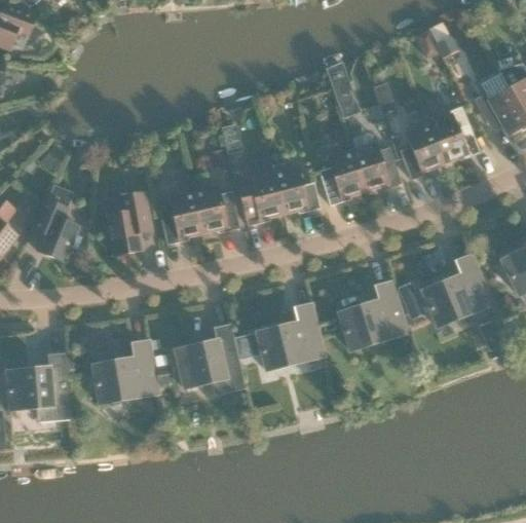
[(30,3),(25,0),(16,0),(15,3),(28,8),(30,3)]
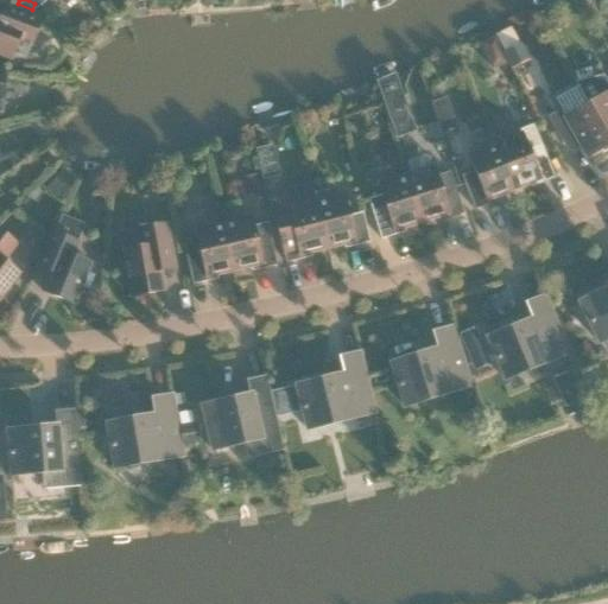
[(40,16),(14,5),(4,1),(0,11),(0,50),(10,55),(11,53),(25,55),(30,40),(31,40),(38,23),(52,27),(55,23),(40,16)]
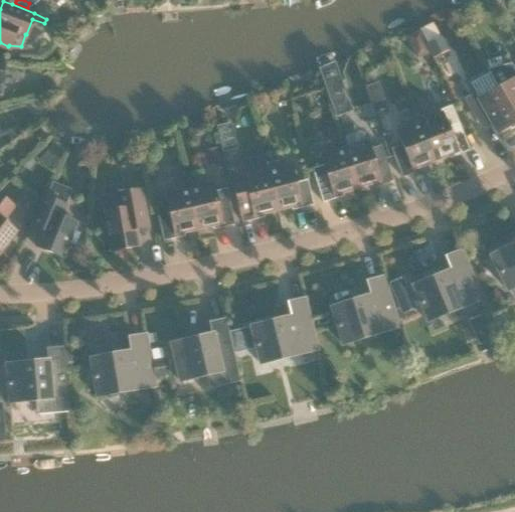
[(435,55),(447,49),(440,36),(427,42),(435,55)]
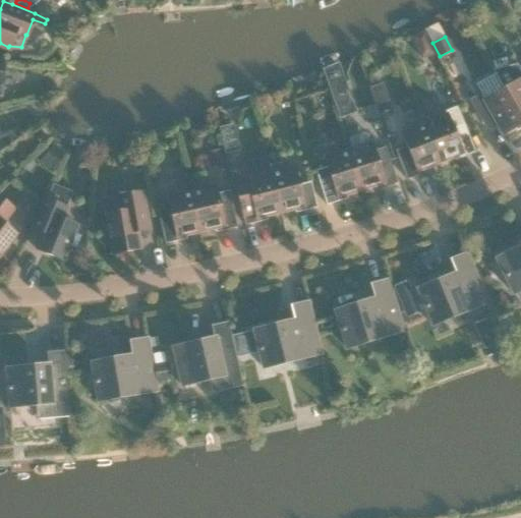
[(430,46),(419,51),(421,56),(433,51),(430,46)]
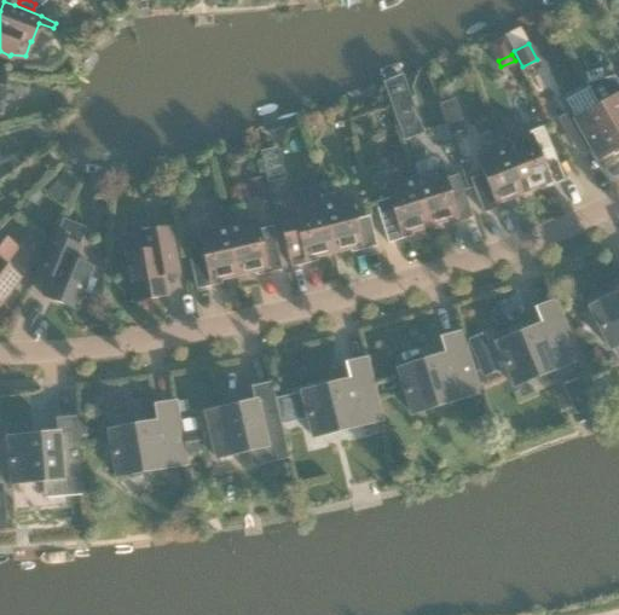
[(585,80),(588,85),(597,102),(618,138),(618,79),(618,80),(613,73),(585,80)]
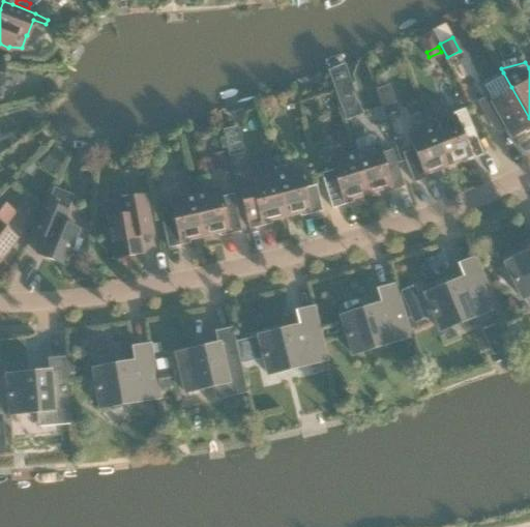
[(529,118),(511,87),(503,72),(483,84),(488,92),(476,98),(490,121),(500,115),(511,134),(529,123),(529,118)]
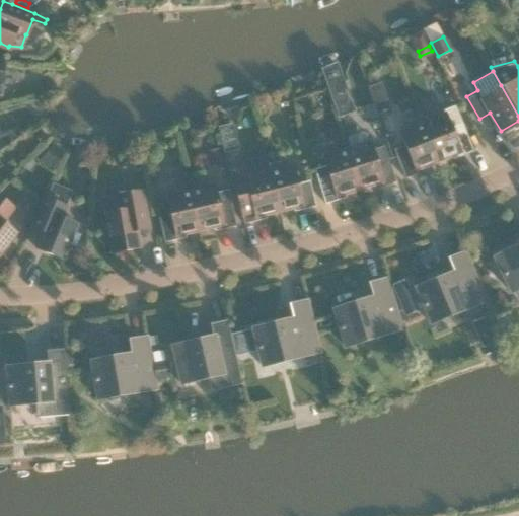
[(346,86),(329,91),(339,116),(355,111),(346,86)]
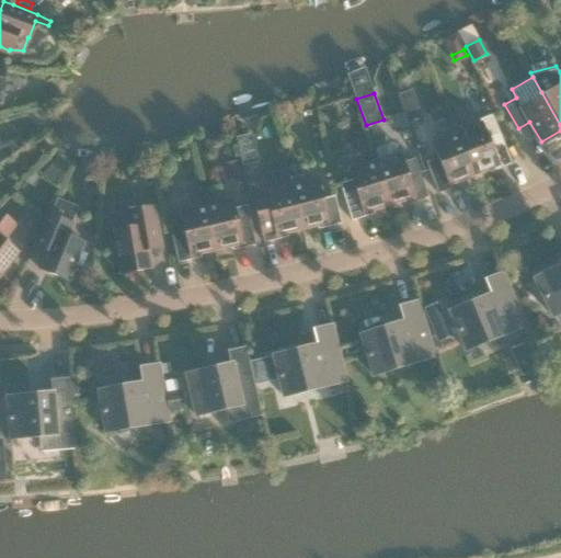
[(416,102),(403,107),(408,122),(420,117),(422,116),(416,102)]
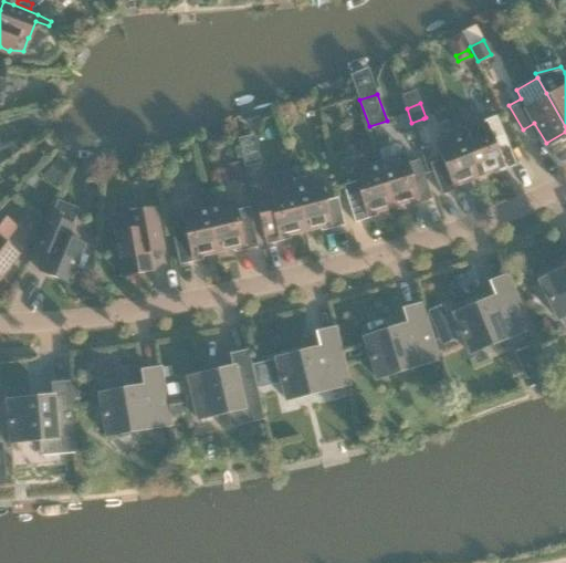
[(484,122),(460,132),(477,173),(502,164),(503,167),(515,163),(495,113),(482,118),(484,122)]
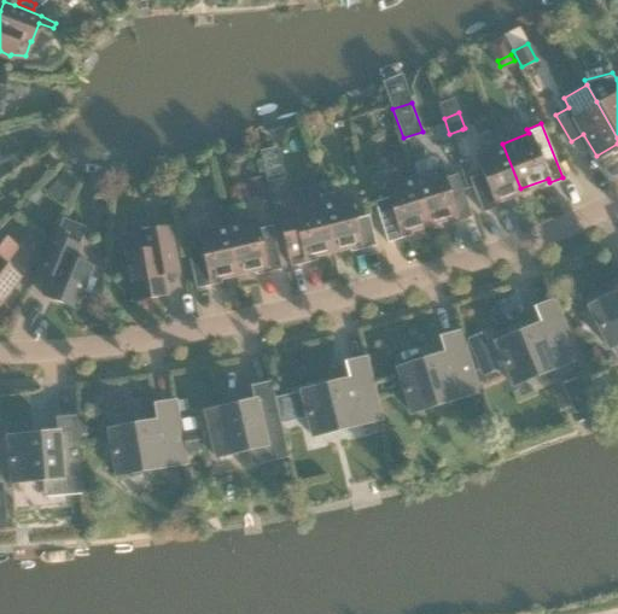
[(520,188),(502,144),(476,155),(482,170),(468,175),(482,209),(496,204),(495,199),(520,188)]
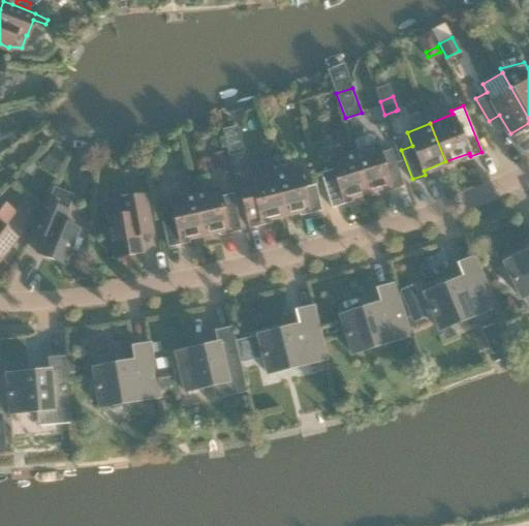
[(238,124),(223,127),(225,135),(240,132),(238,124)]
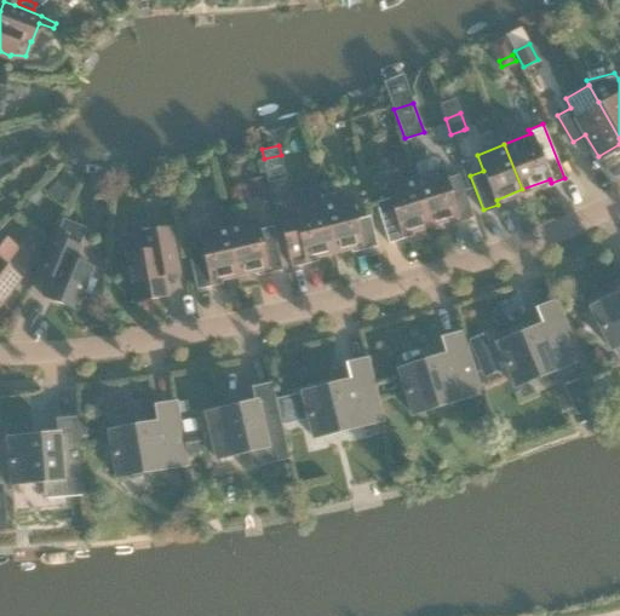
[(0,177),(21,162),(15,154),(0,160),(0,177)]
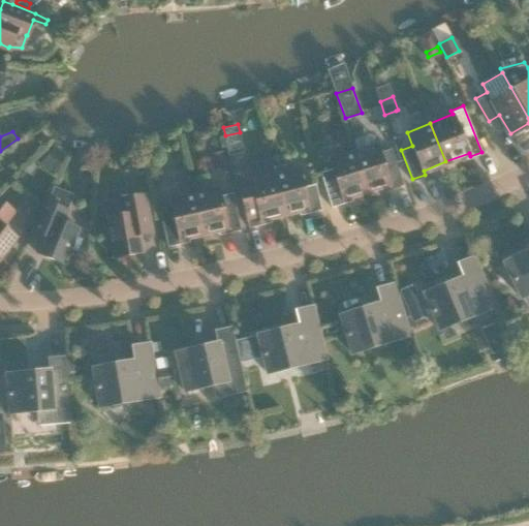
[(352,150),(366,190),(389,183),(390,186),(402,183),(391,147),(379,151),(377,143),(352,150)]
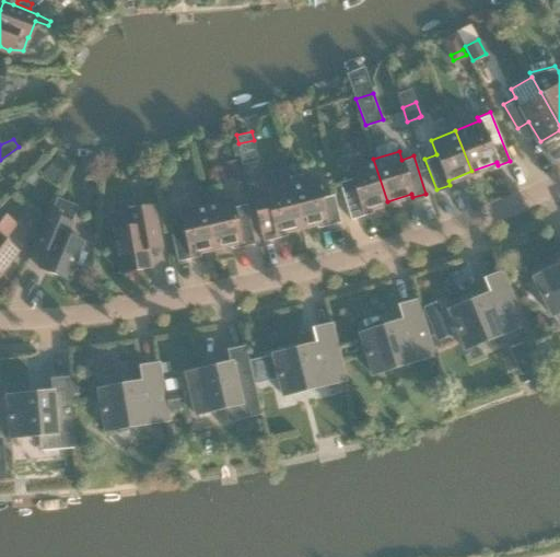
[(240,174),(236,158),(222,161),(225,176),(240,174)]
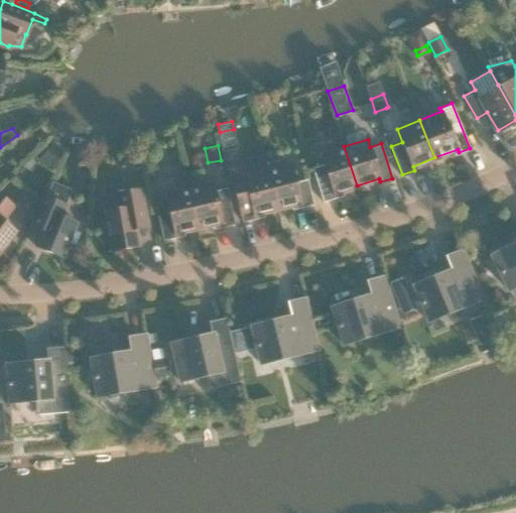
[(357,185),(344,146),(320,153),(324,162),(312,166),(323,200),(335,196),(334,193),(357,185)]
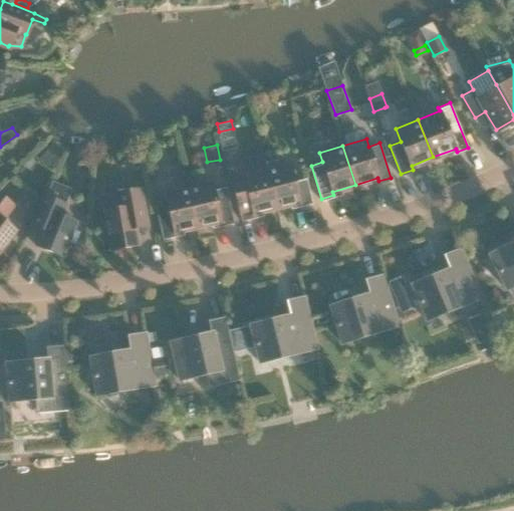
[(266,167),(276,206),(299,201),(300,205),(311,202),(305,177),(294,180),(289,161),(266,167)]
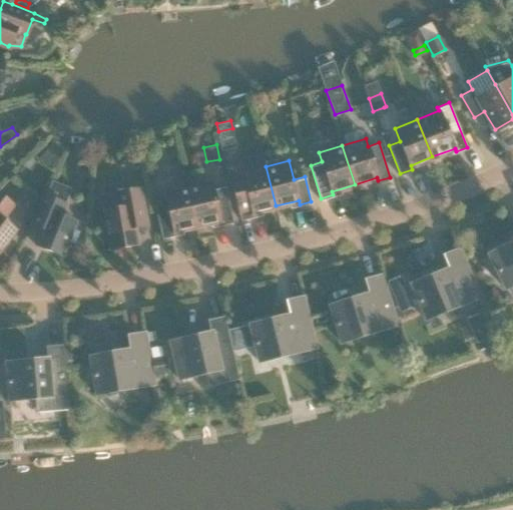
[(276,205),(266,166),(241,172),(243,179),(232,182),(240,218),(252,215),(251,211),(276,205)]
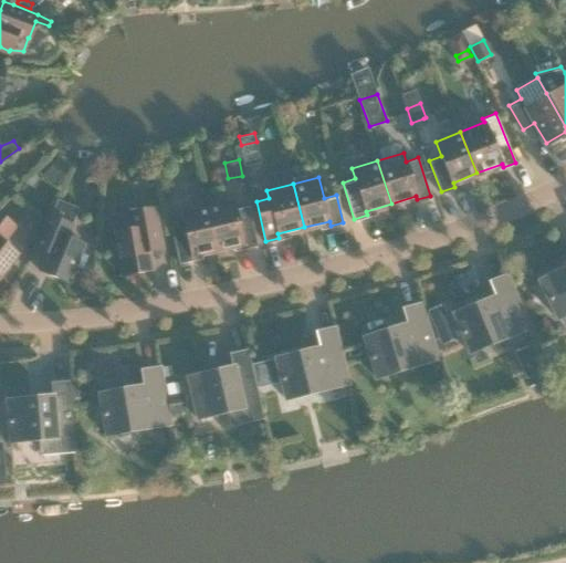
[(207,205),(217,248),(242,242),(243,247),(257,243),(248,205),(236,207),(233,198),(207,205)]
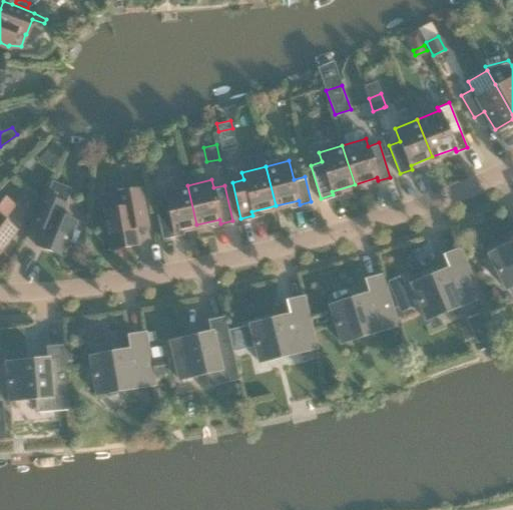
[(139,185),(116,189),(101,192),(110,247),(137,242),(134,226),(146,224),(139,185)]
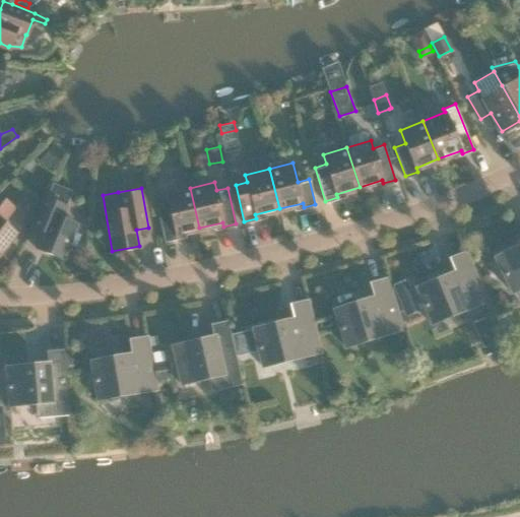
[(176,234),(199,228),(190,188),(166,193),(168,201),(156,204),(165,240),(177,237),(176,234)]
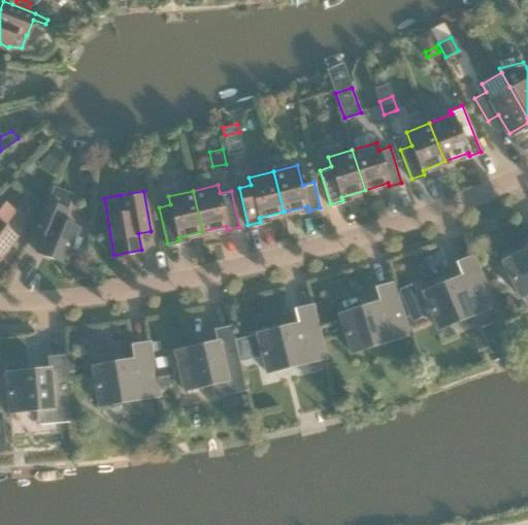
[(62,219),(67,207),(69,201),(56,196),(54,201),(44,197),(31,230),(42,234),(36,250),(63,261),(78,225),(62,219)]
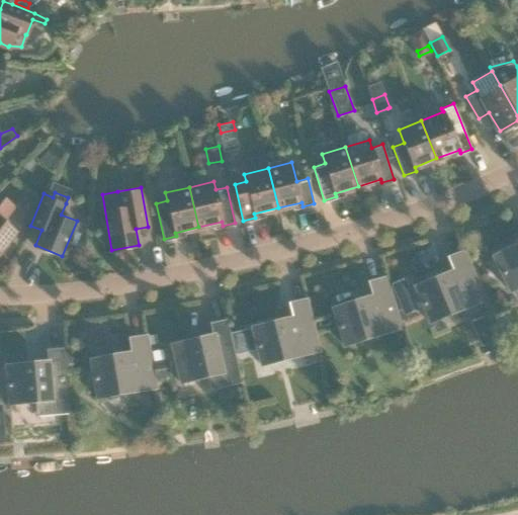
[(0,249),(15,229),(2,219),(13,204),(0,193),(0,249)]
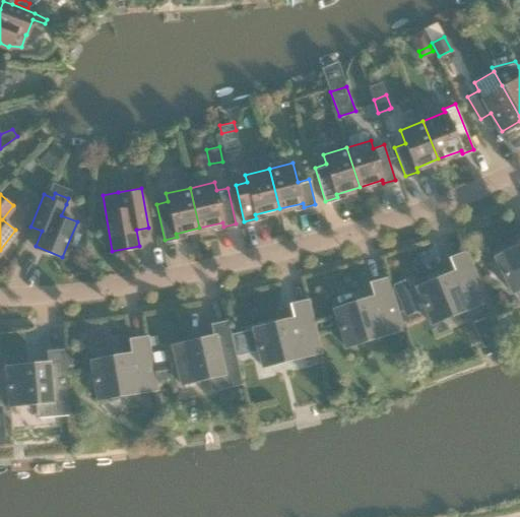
[(519,242),(495,255),(512,289),(519,285),(519,242)]
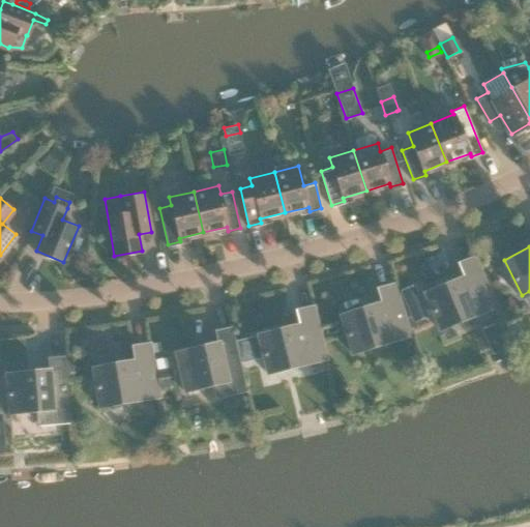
[(495,304),(474,255),(458,262),(463,274),(423,291),(439,327),(440,327),(438,322),(476,306),(478,312),(495,304)]
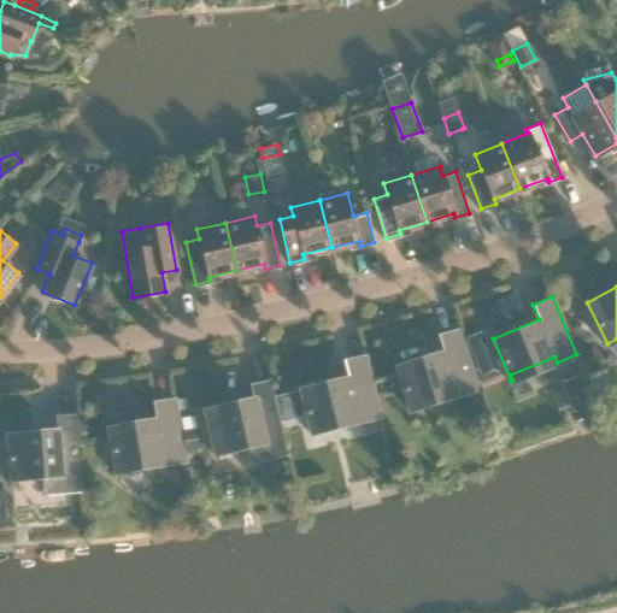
[(476,388),(458,328),(439,334),(444,349),(395,364),(410,408),(411,408),(409,401),(454,387),(457,394),(476,388)]
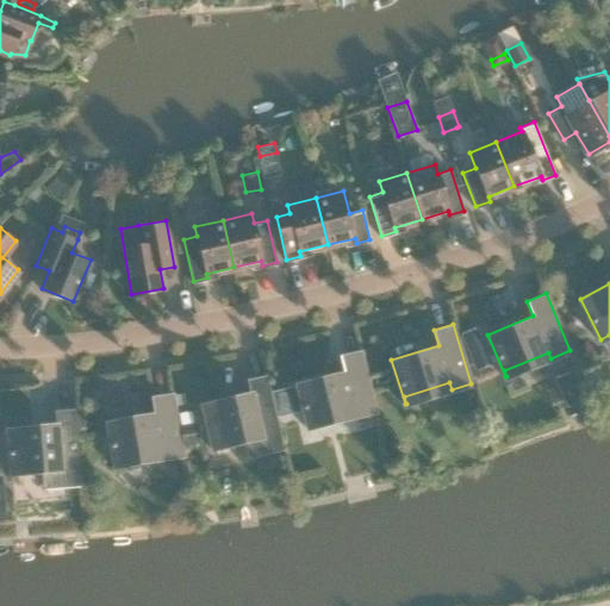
[(491,363),(474,324),(474,325),(461,331),(461,329),(460,330),(477,370),(478,369),(477,368),(490,362),(491,364),(491,363)]
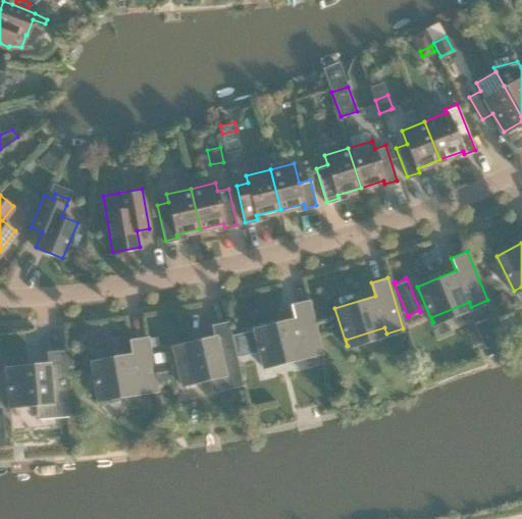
[(321,351),(308,300),(291,304),(294,317),(254,327),(263,366),(264,365),(263,360),(303,350),(304,355),(321,351)]
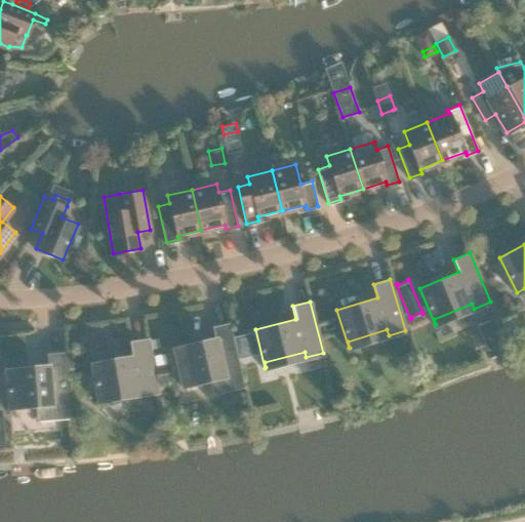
[(244,386),(229,320),(211,324),(215,337),(173,348),(183,386),(210,379),(213,393),(244,386)]
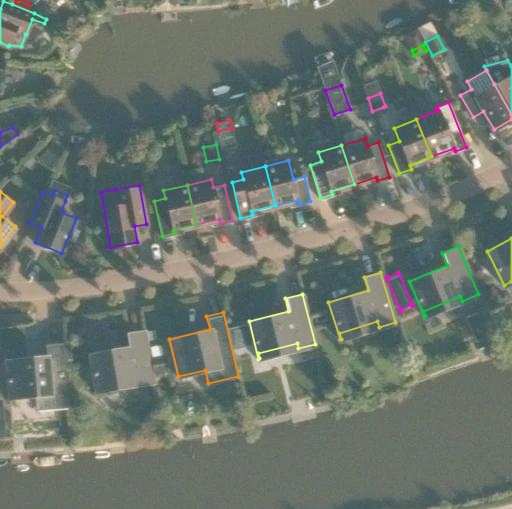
[(157,337),(155,327),(146,328),(147,338),(157,337)]
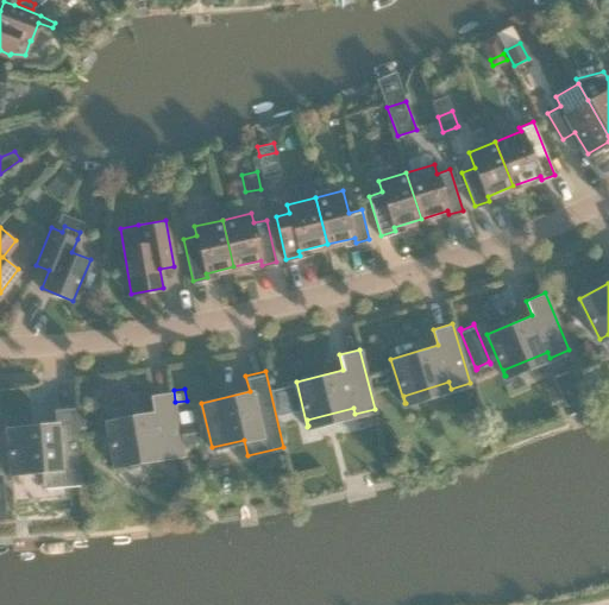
[(182,453),(171,392),(151,396),(154,411),(106,420),(114,465),(115,465),(114,458),(161,449),(162,457),(182,453)]
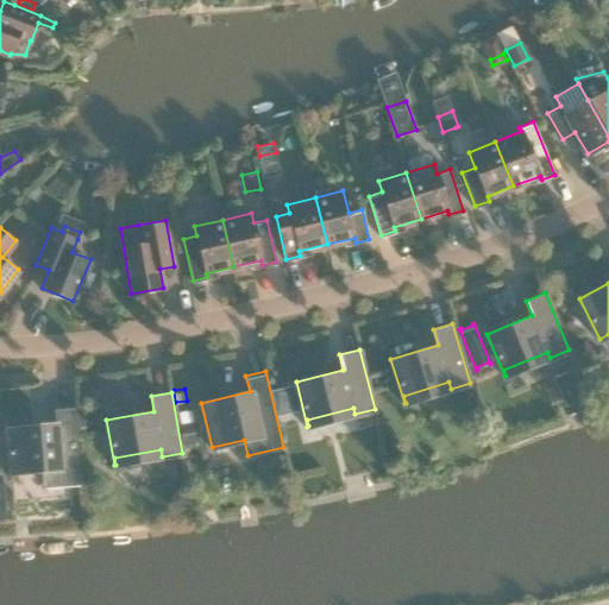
[(81,483),(76,430),(75,411),(74,405),(54,407),(55,422),(6,427),(11,472),(12,472),(11,465),(43,462),(43,470),(43,471),(44,485),(81,483)]
